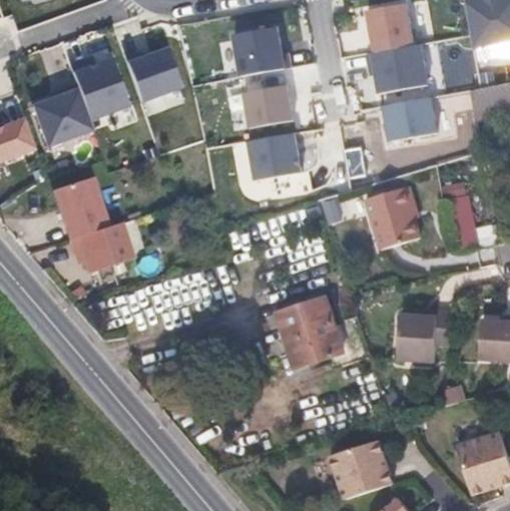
[(467,0),(474,50),(509,44),(509,0),(467,0)]
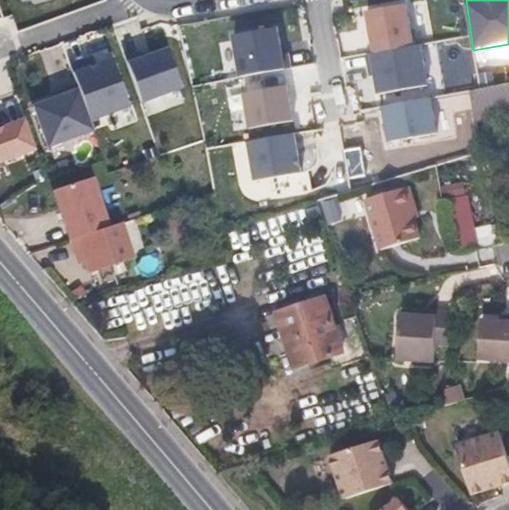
[(404,2),(366,7),(372,50),(411,44),(404,2)]
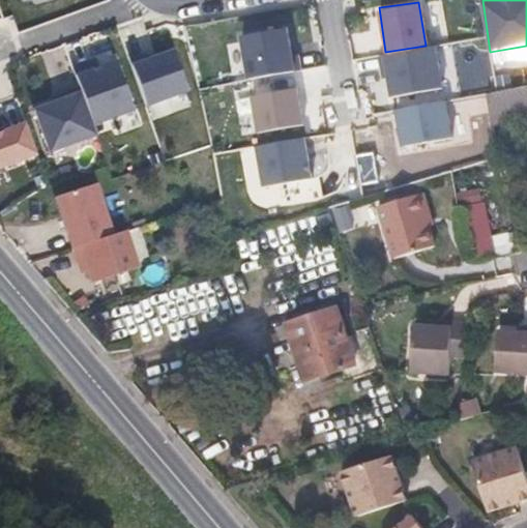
[(287,28),(239,35),(245,80),(294,72),(287,28)]
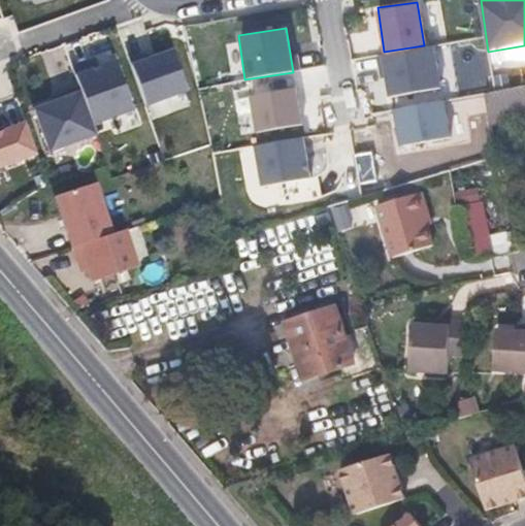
[(379,55),(385,96),(439,88),(433,46),(379,55)]
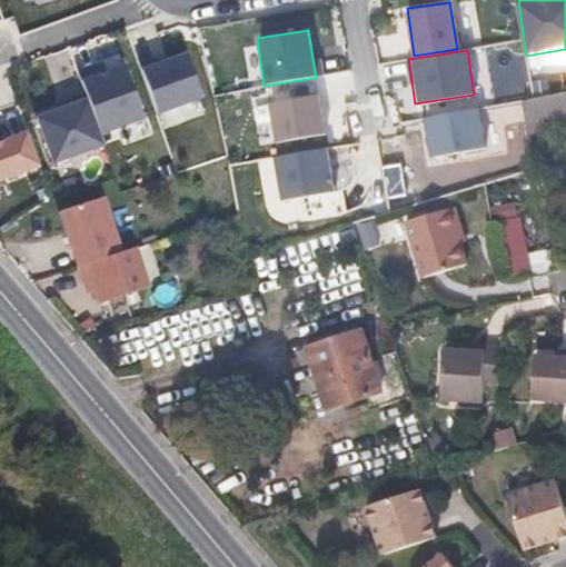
[(182,51),(138,66),(154,111),(198,97),(182,51)]
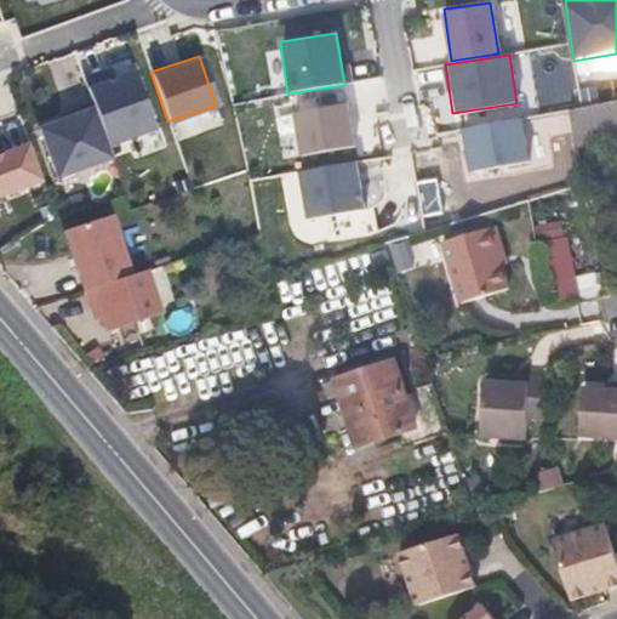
[(136,74),(90,87),(107,145),(153,131),(136,74)]
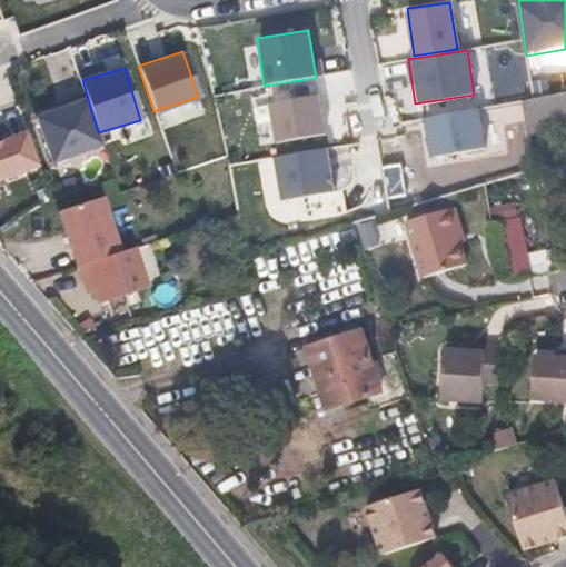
[(565,91),(520,97),(525,138),(565,133),(565,91)]
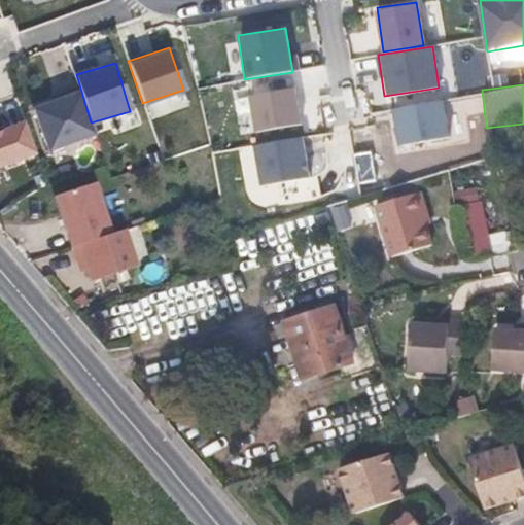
[(294,86),(248,95),(255,133),(302,124),(294,86)]
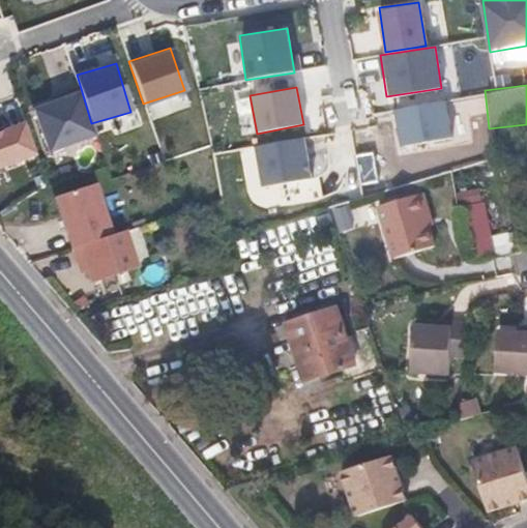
[(74,91),(28,107),(42,151),(89,136),(74,91)]
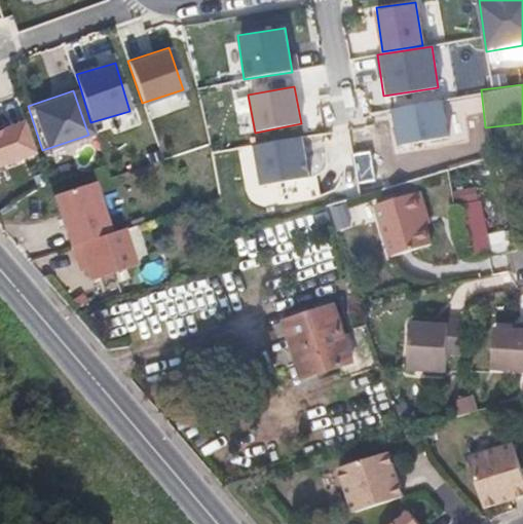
[(442,99),(391,108),(399,146),(450,137),(442,99)]
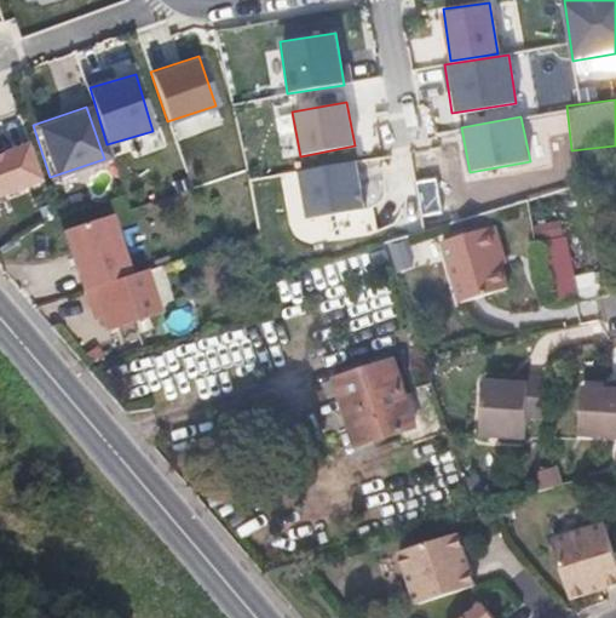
[(26,143),(0,150),(0,194),(39,182),(26,143)]
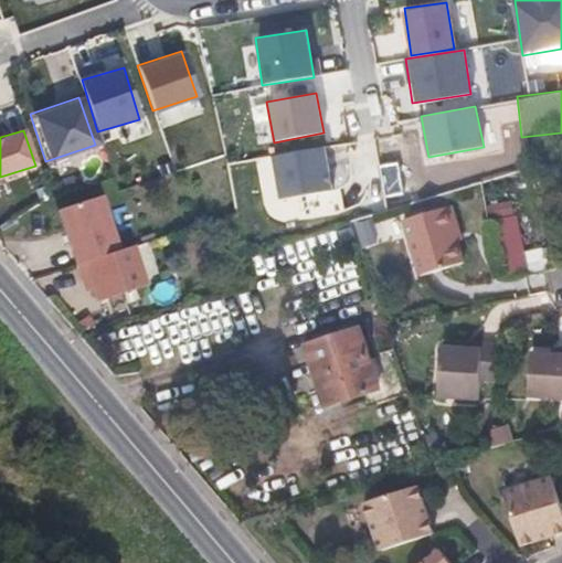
[(324,149),(272,158),(279,200),(330,192),(324,149)]
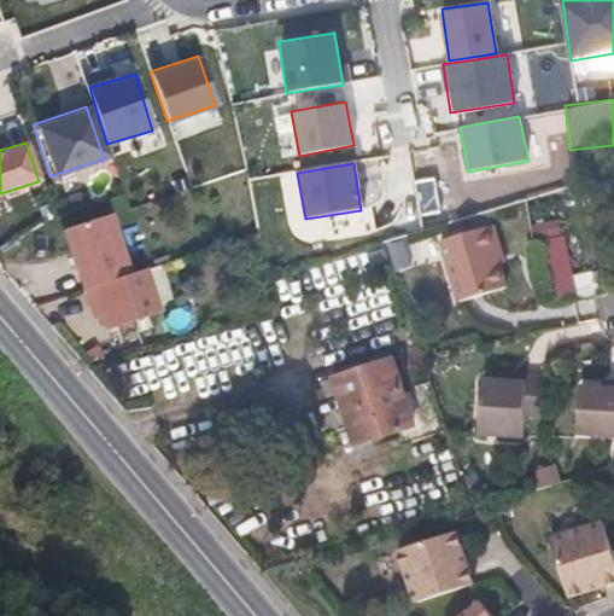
[(64,230),(83,289),(129,274),(130,274),(111,214),(64,230)]
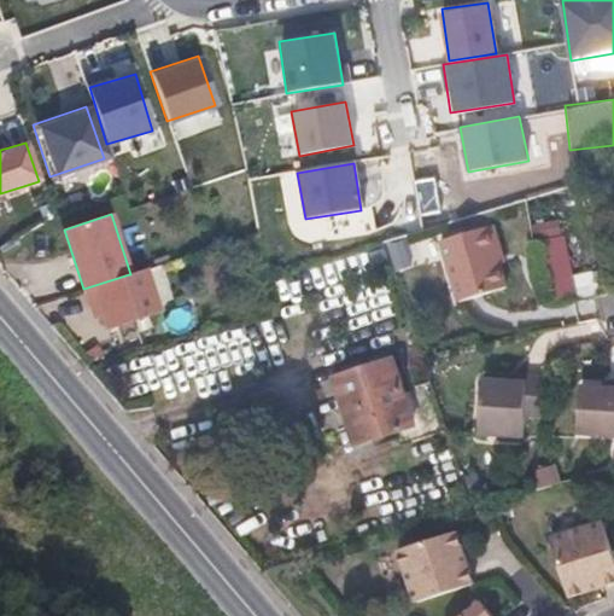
[(492,224),(440,239),(458,298),(504,284),(498,261),(493,249),(500,248),(492,224)]
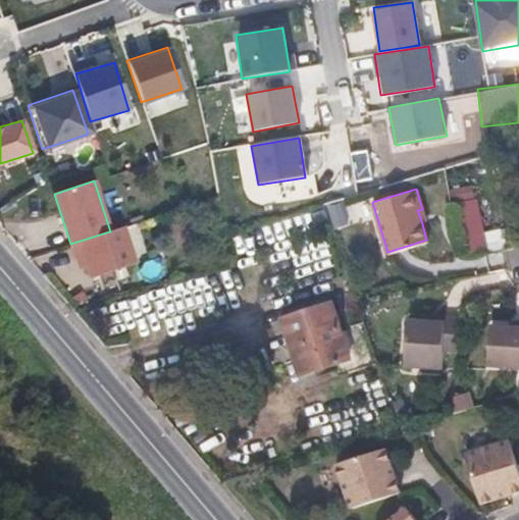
[(462,253),(487,248),(476,196),(451,201),(462,253)]
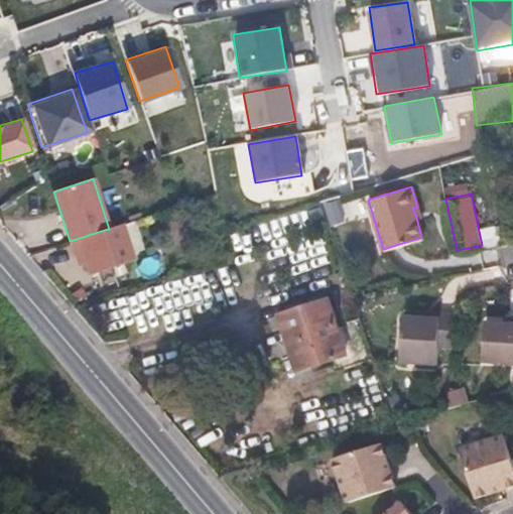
[(319,202),(329,225),(344,219),(335,196),(319,202)]
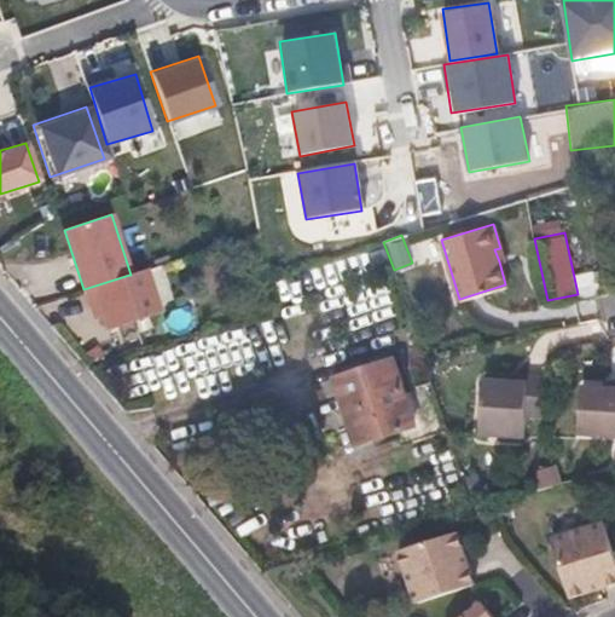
[(158,311),(144,270),(131,275),(129,275),(83,289),(90,309),(98,306),(100,315),(106,329),(158,311)]
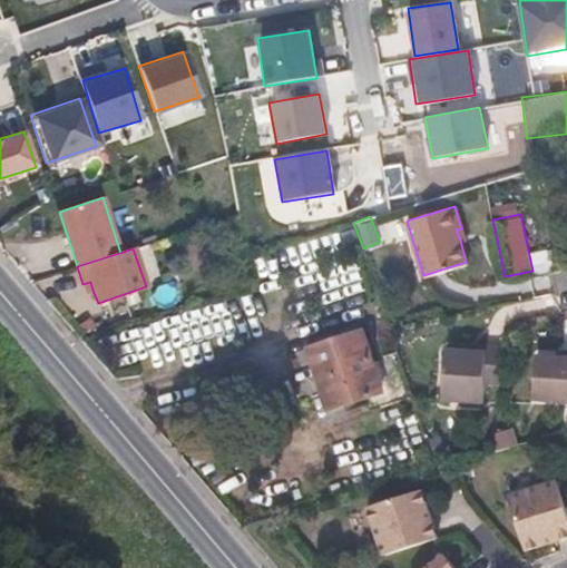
[(90,282),(82,284),(86,292),(93,290),(90,282)]
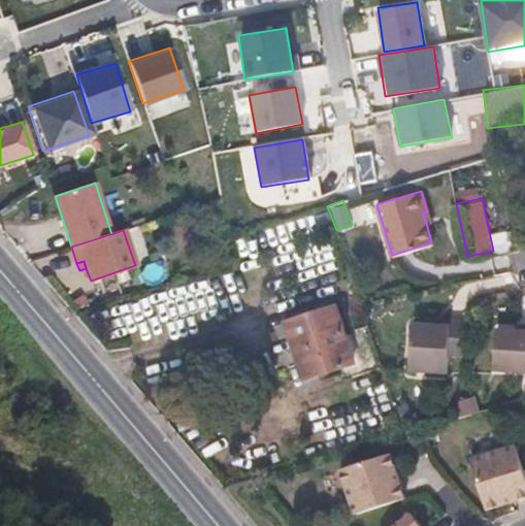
[(284,323),(293,351),(302,379),(350,363),(332,306),(284,323)]
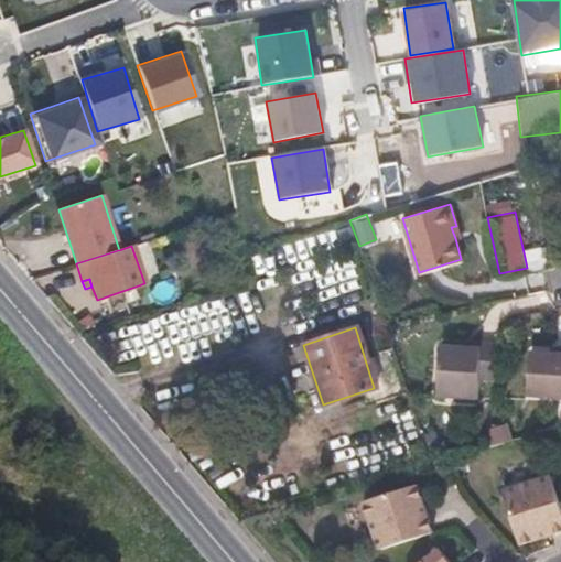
[(461,347),(459,347),(439,346),(434,395),(475,398),(476,376),(493,377),(495,343),(478,342),(478,348),(461,347)]
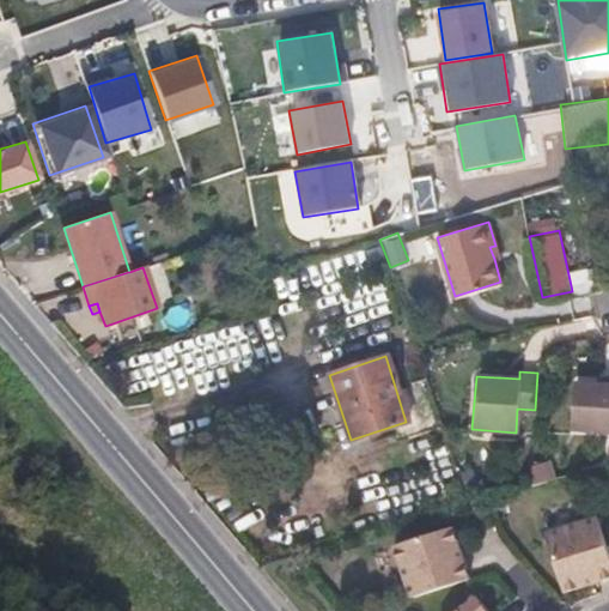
[(608,382),(598,382),(574,381),(573,429),(608,430),(608,382)]
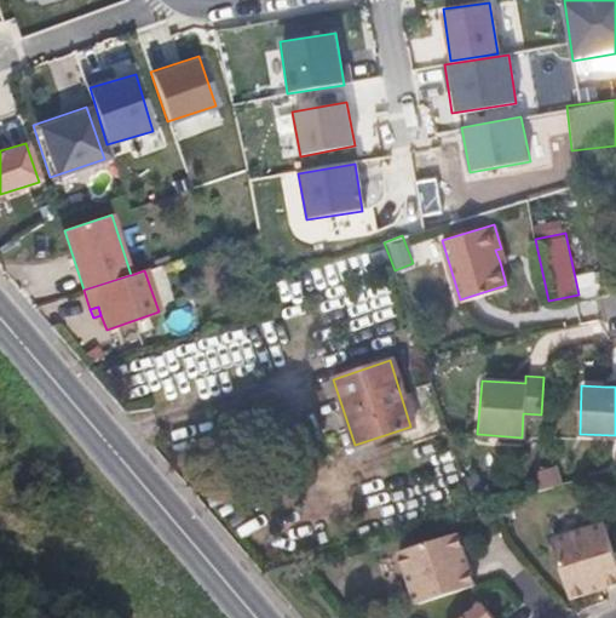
[(548,538),(566,598),(585,593),(583,588),(602,583),(603,587),(615,582),(615,570),(600,521),(548,538)]
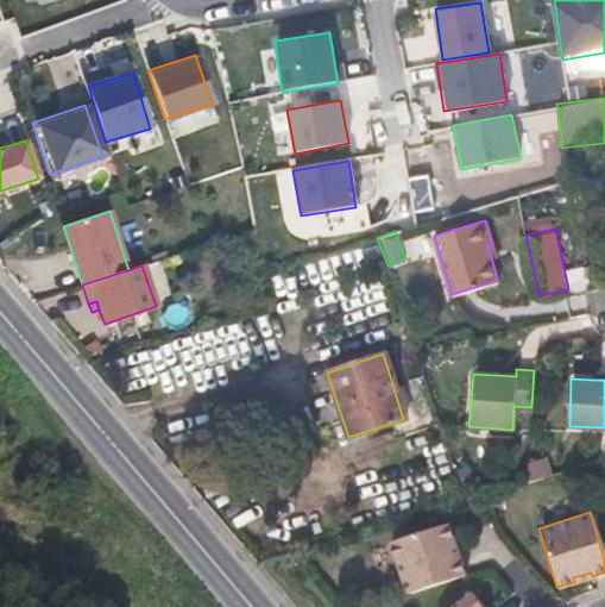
[(453,539),(447,523),(389,542),(404,593),(464,574),(458,557),(454,558),(448,540),(453,539)]
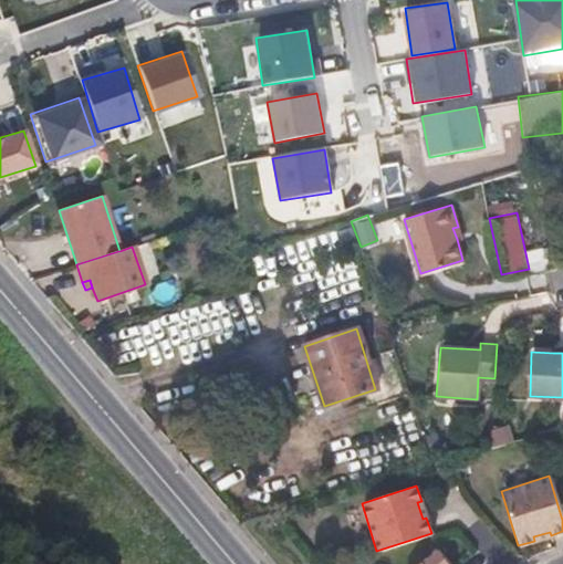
[(426,518),(421,501),(417,502),(423,519),(426,518)]
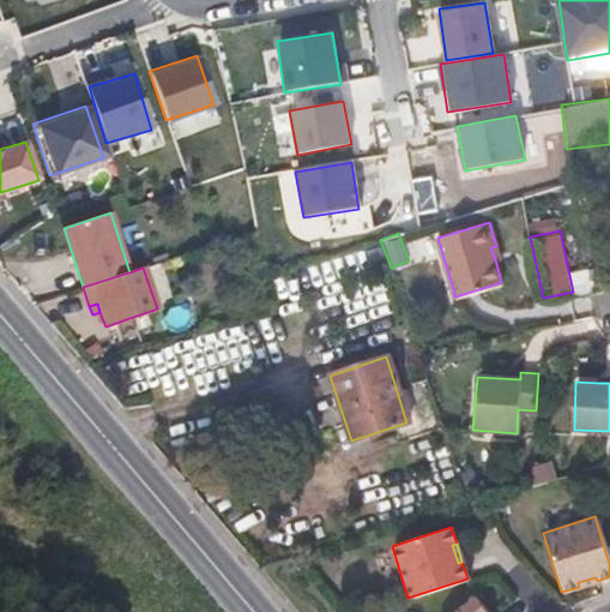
[(597,581),(596,577),(578,582),(579,587),(597,581)]
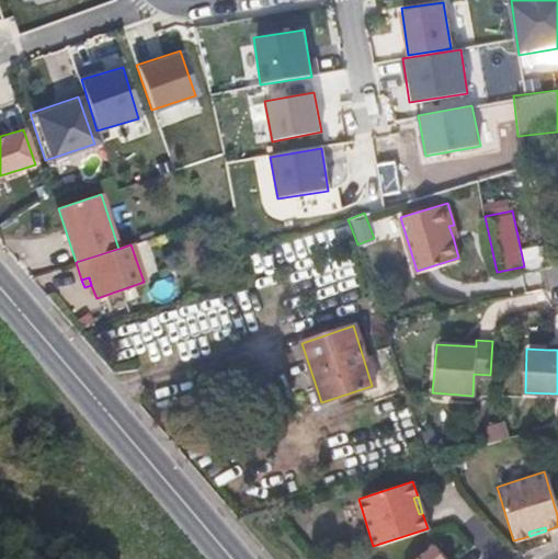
[(445,558),(433,545),(416,558),(445,558)]
